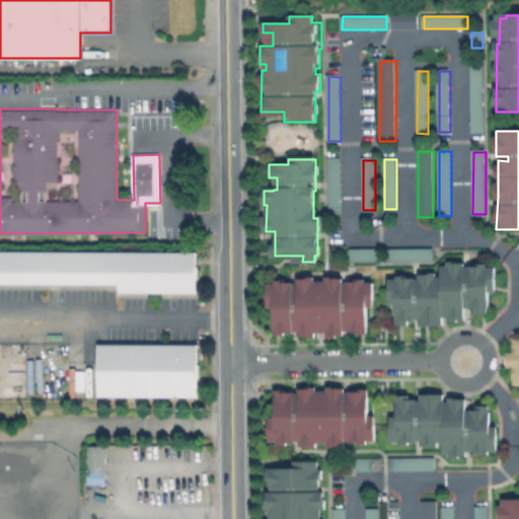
[(432,249),(432,262),(389,262),(389,249),(432,249)]
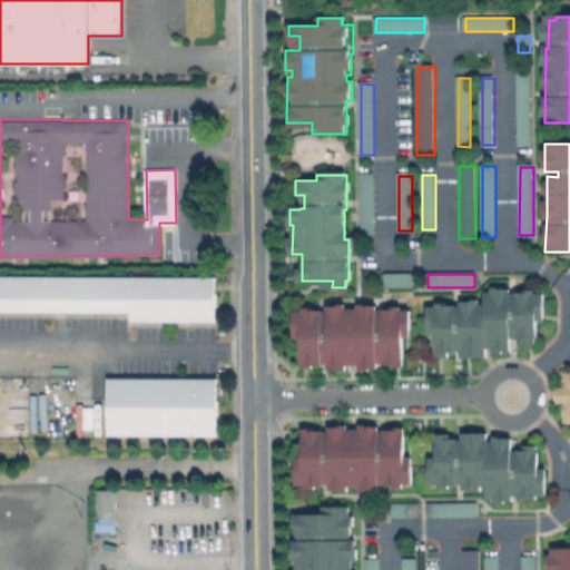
[(413,275),(413,287),(386,286),(386,275),(413,275)]
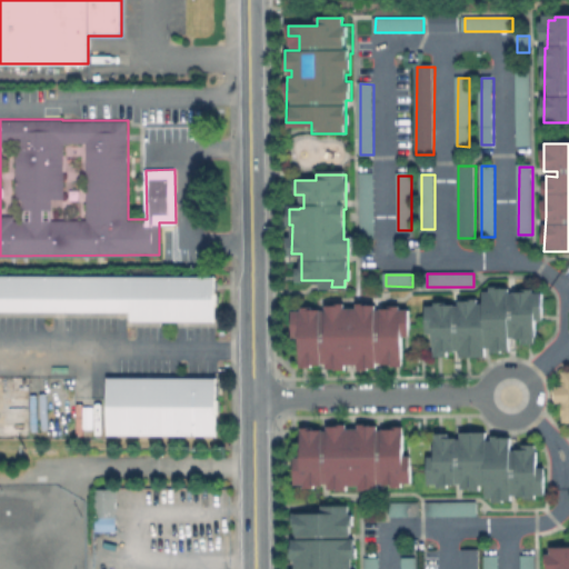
[(217,317),(217,321),(137,321),(137,317),(126,317),(126,312),(0,311),(0,277),(217,278),(217,317)]
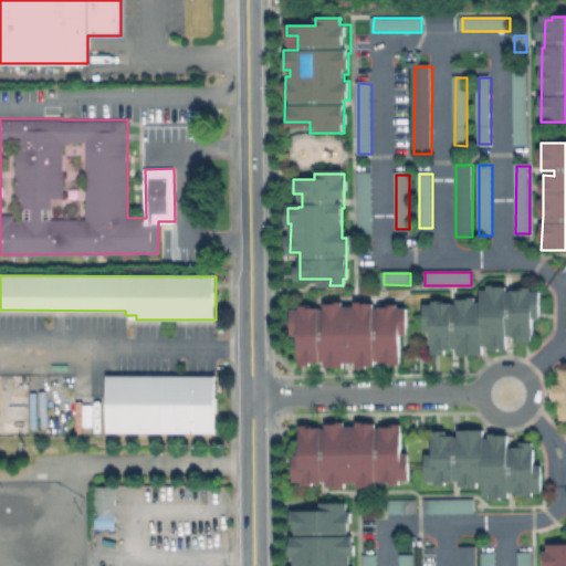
[(535,285),(535,308),(531,308),(531,342),(520,342),(520,334),(511,334),(511,345),(488,345),(488,357),(440,357),(440,345),(437,345),(437,341),(427,341),(427,337),(423,337),(423,302),(431,302),(431,300),(447,300),(447,302),(462,303),(462,296),(480,297),(481,285),(535,285)]
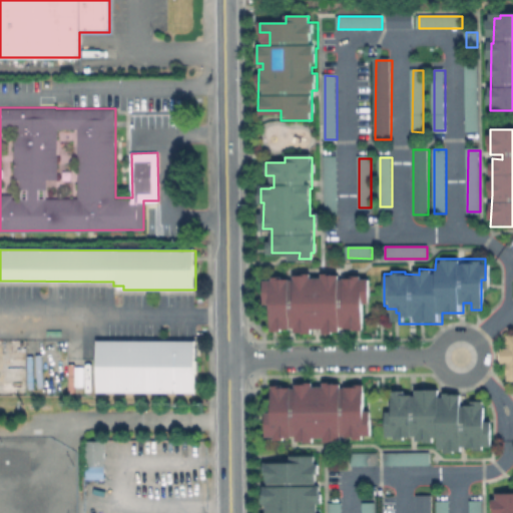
[(335,273),(335,282),(350,282),(350,276),(362,276),(362,282),(365,282),(365,286),(370,286),(370,305),(363,305),(363,320),(361,320),(361,331),(313,331),(313,336),(303,336),(303,331),(292,330),(292,326),(272,326),(273,305),(265,305),(265,282),(269,282),(269,278),(295,278),(295,274),(312,274),(312,278),(323,278),(323,273),(335,273)]
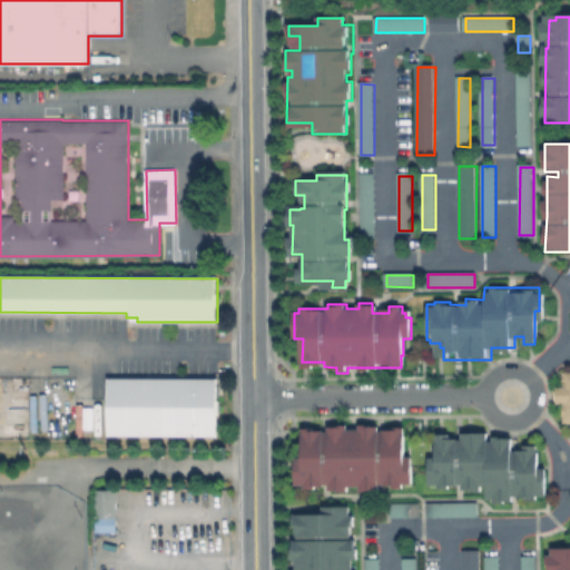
[(219,380),(218,438),(110,436),(110,379),(219,380)]
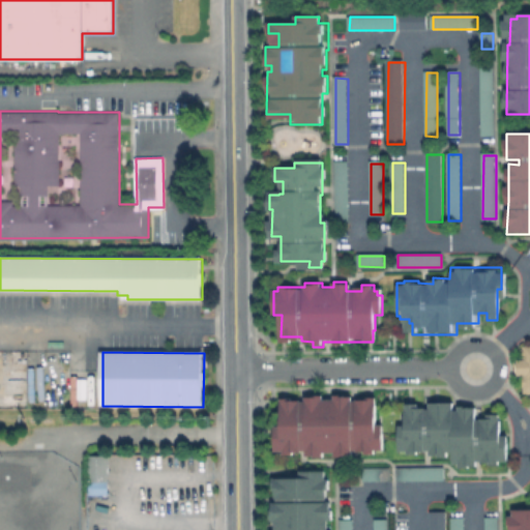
[(290,401),(306,401),(306,396),(320,396),(320,401),(333,401),(333,395),(351,396),(351,401),(379,402),(379,423),(385,423),(385,450),(379,450),(379,453),(350,453),(349,457),(335,457),(335,453),(323,452),(323,457),(306,457),(306,451),(303,451),(303,448),(296,448),(296,455),(284,455),(284,448),(273,448),(273,425),(281,425),(281,396),(290,396),(290,401)]
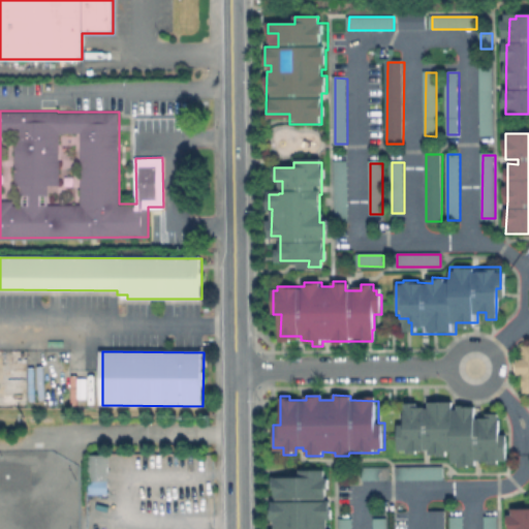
[(416,406),(429,406),(429,403),(455,403),(454,406),(455,406),(455,409),(458,409),(458,406),(467,406),(467,409),(477,409),(477,419),(485,419),(485,414),(500,414),(500,440),(505,440),(505,462),(472,462),(472,466),(461,465),(461,462),(453,462),(453,452),(406,450),(406,448),(401,448),(401,424),(404,424),(405,402),(417,402),(416,406)]
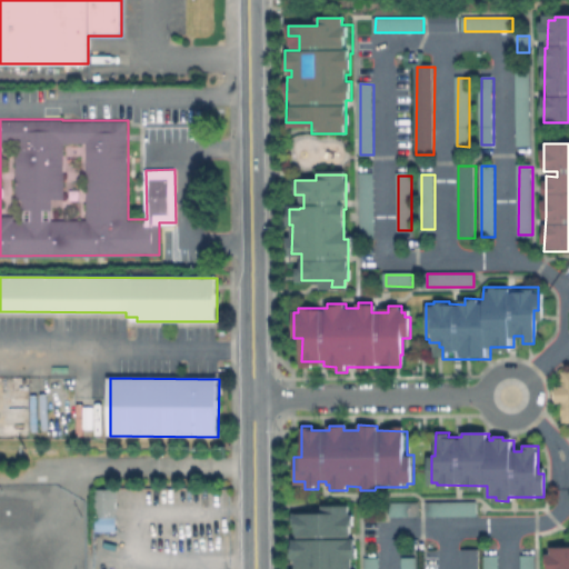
[(117,492),(117,530),(97,530),(97,492),(117,492)]
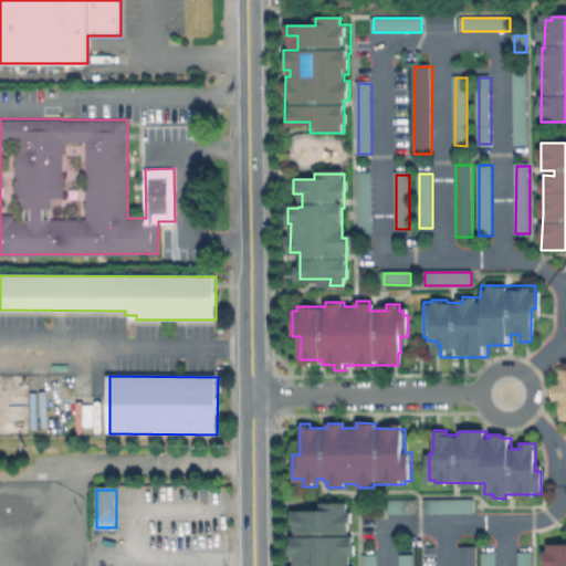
[(474,501),(474,513),(427,513),(427,500),(474,501)]
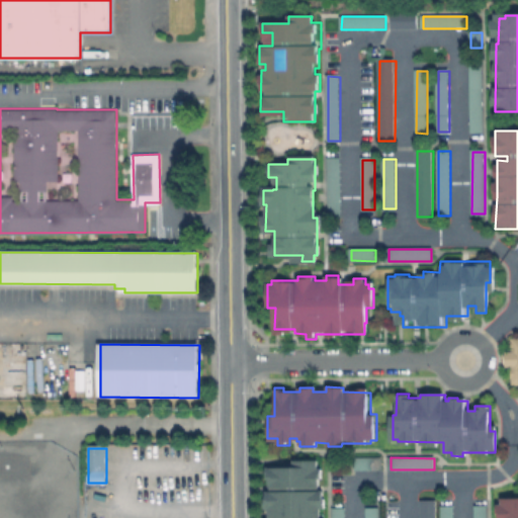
[(380,459),(380,469),(356,469),(356,458),(380,459)]
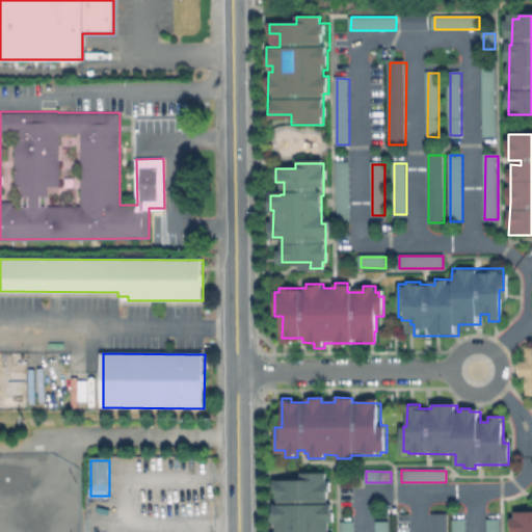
[(326,474),(326,483),(331,483),(331,495),(326,495),(326,509),(330,509),(330,531),(278,531),(276,530),(276,524),(271,524),(271,503),(276,503),(276,480),(301,480),(301,474),(326,474)]
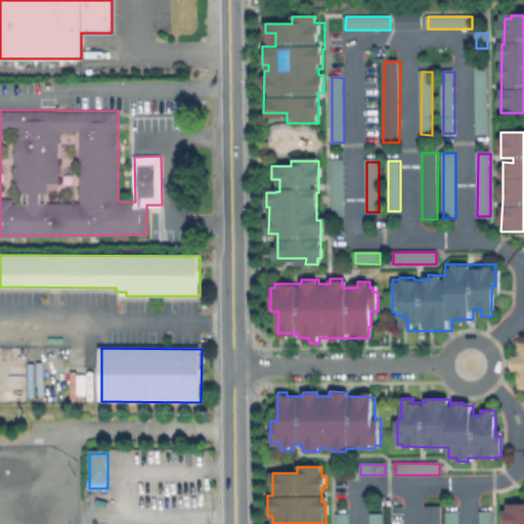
[(523,523),(504,523),(504,504),(523,504),(523,523)]
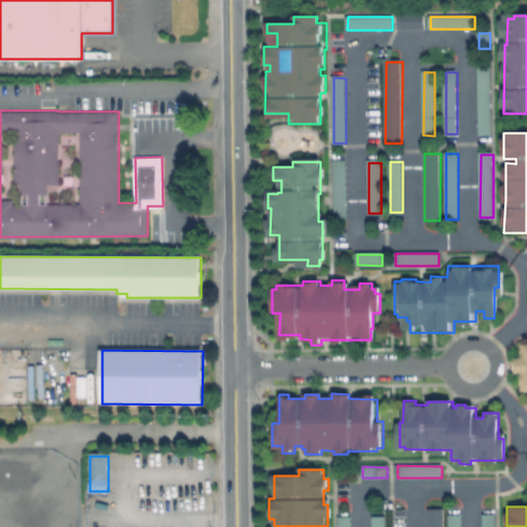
[(445,510),(444,526),(428,526),(428,510),(445,510)]
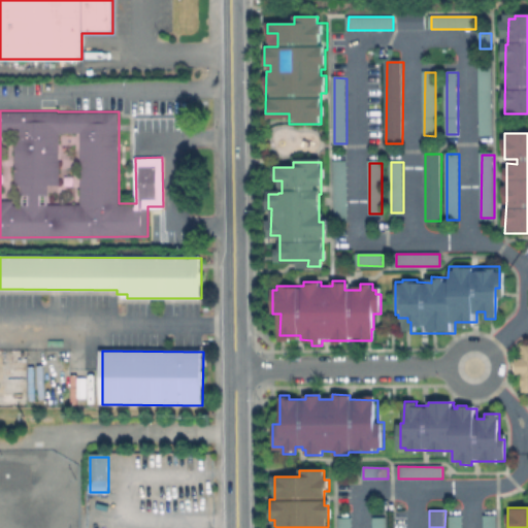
[(348,527),(349,517),(335,516),(335,527),(348,527)]
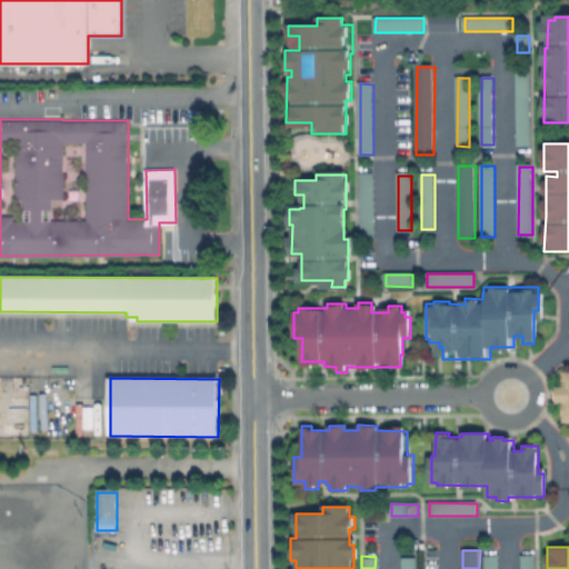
[(499,558),(499,568),(486,568),(486,557),(499,558)]
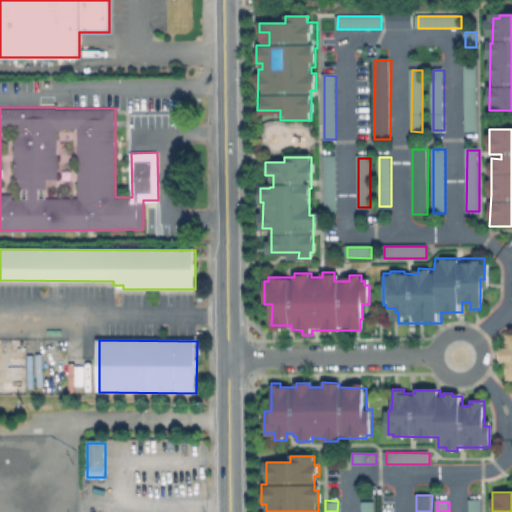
[(482,501),(481,511),(470,511),(470,501),(482,501)]
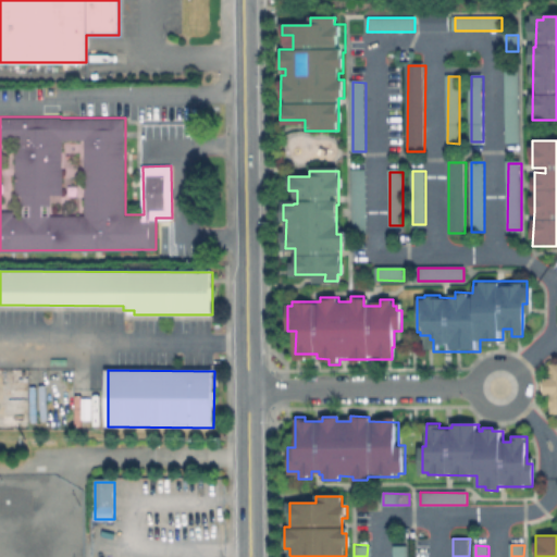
[(407,548),(407,556),(394,556),(395,547),(407,548)]
